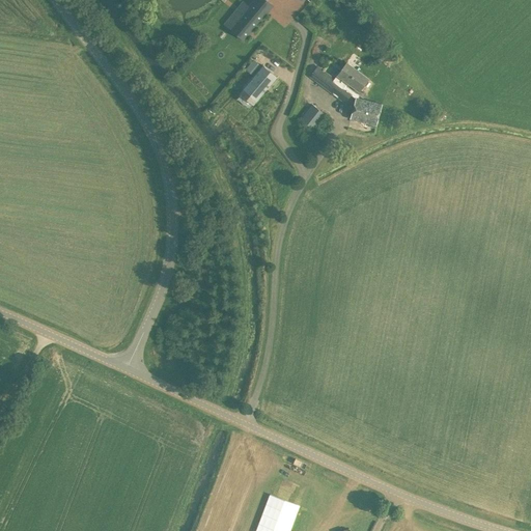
[(235,18),(239,21),(230,30),(243,39),(272,5),(264,0),(255,0),(245,14),(242,10),(235,18)]
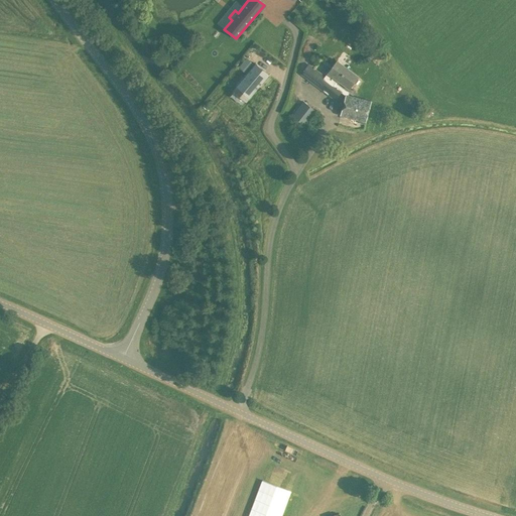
[(358,77),(337,61),(326,76),(309,63),(301,75),(336,101),(342,93),(347,95),(348,95),(349,92),(353,95),(356,92),(350,87),(358,77)]
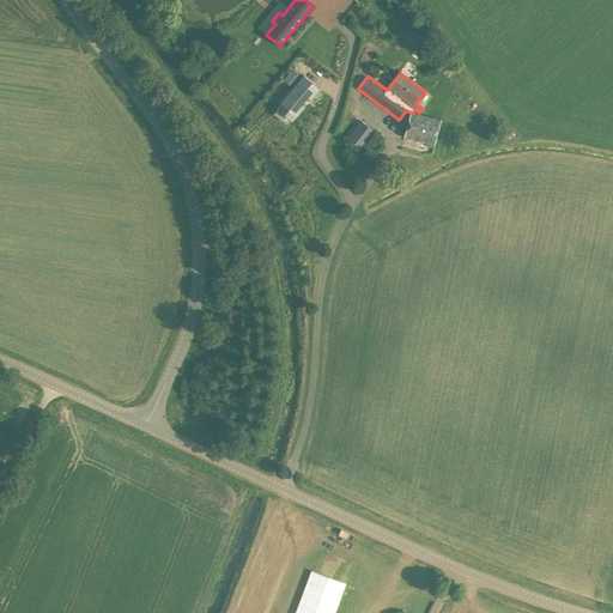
[(320,90),(303,76),(280,103),(296,116),(320,90)]
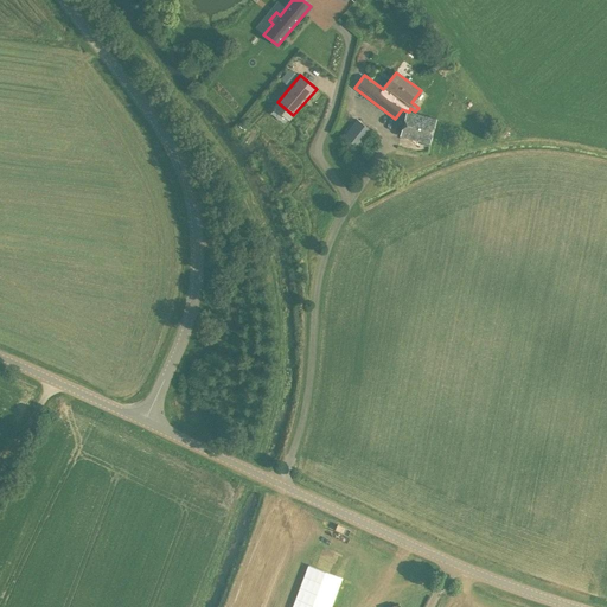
[(409,112),(408,112),(400,136),(430,145),(438,120),(409,112)]
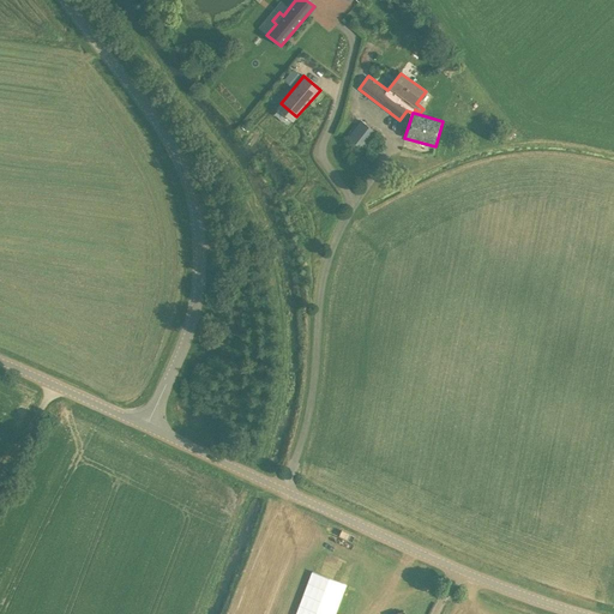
[(378,130),(362,118),(350,136),(366,146),(378,130)]
